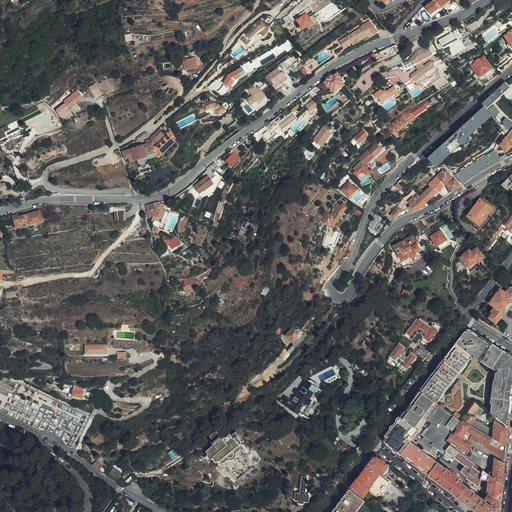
[(336,0),(314,0),(310,3),(314,12),(337,1),(336,0)]
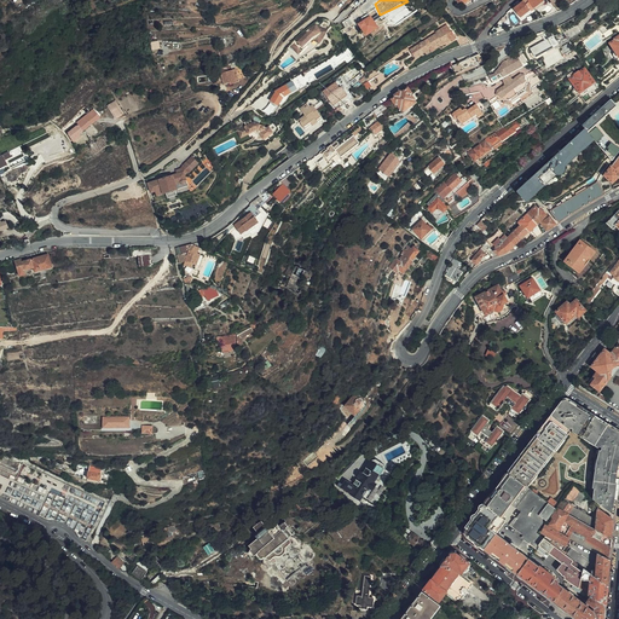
[(527,0),(530,3),(527,5),(524,0),(514,7),(520,17),(531,9),(531,10),(543,0),(527,0)]
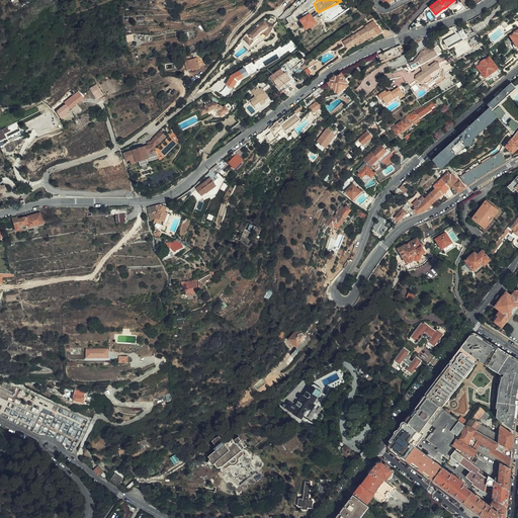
[(305,13),(303,15),(304,17),(300,19),(307,28),(316,21),(310,13),(307,15),(305,13)]
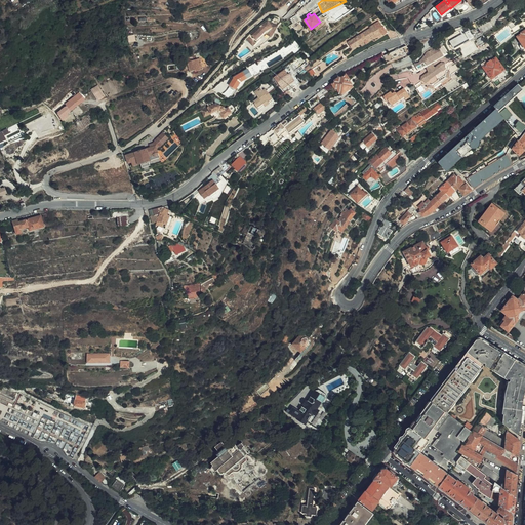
[(294,25),(300,22),(297,14),(290,18),(294,25)]
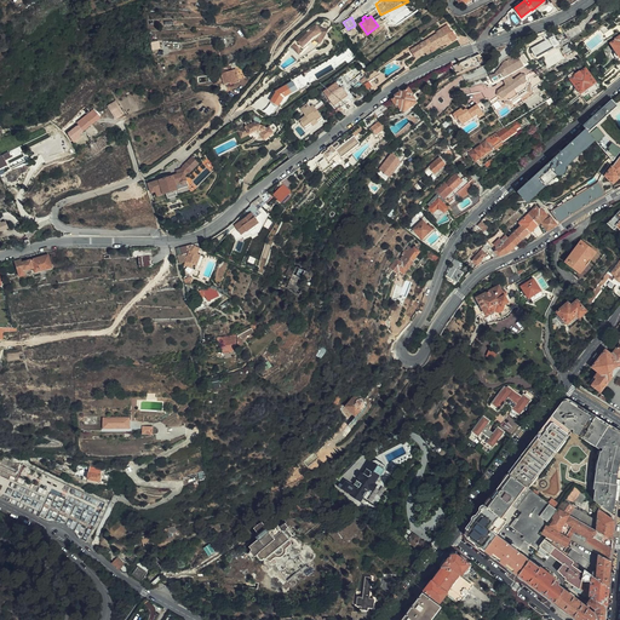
[(323,24),(322,27),(329,30),(336,26),(327,19),(323,24)]
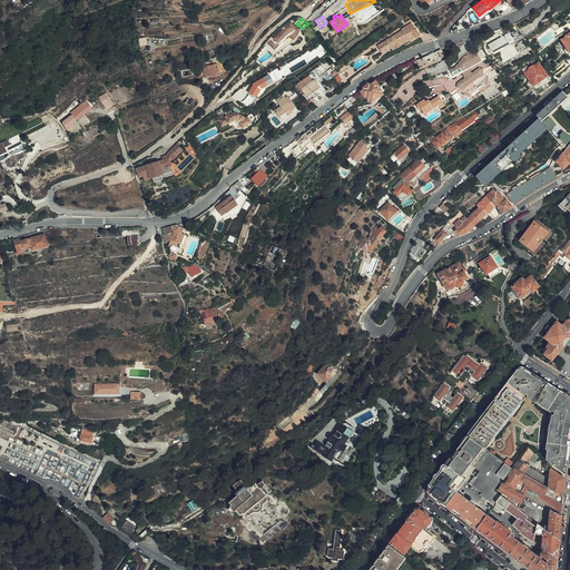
[(531,23),(527,18),(519,22),(523,29),(531,23)]
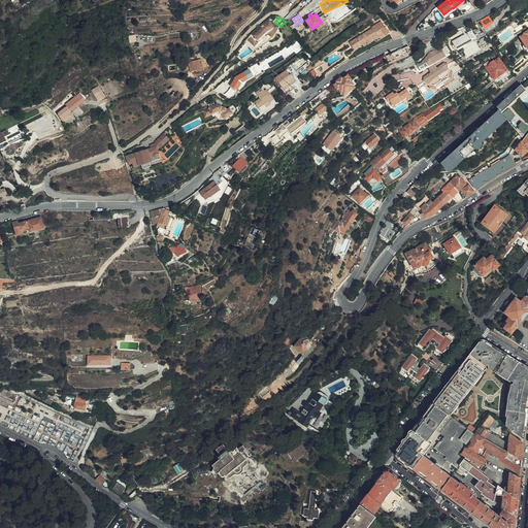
[(264,25),(248,39),(253,45),(254,44),(257,50),(265,42),(271,40),(281,26),(274,23),(275,21),(273,20),(273,21),(264,25)]
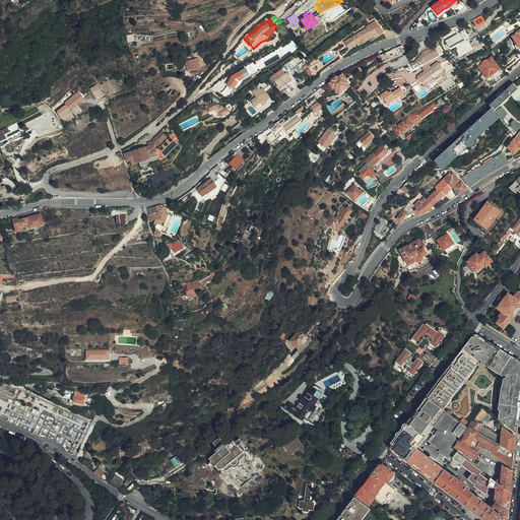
[(367,27),(348,39),(351,44),(355,42),(356,44),(361,41),(362,42),(369,37),(370,38),(372,36),(373,37),(378,34),(376,28),(375,29),(371,22),(366,26),(367,27)]
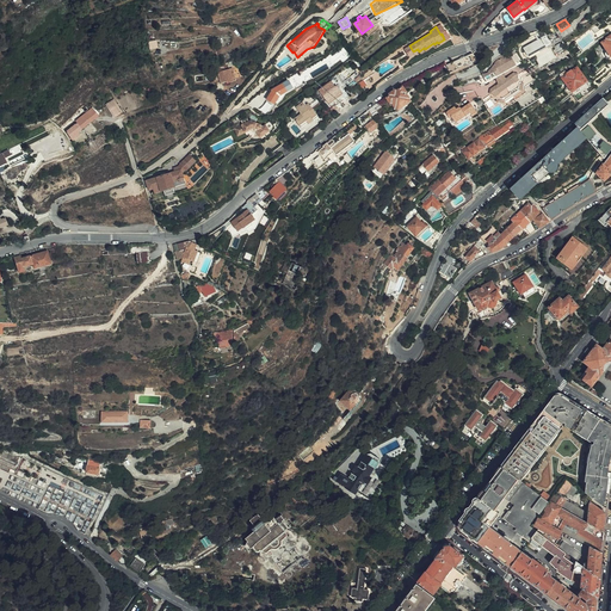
[(549,43),(541,28),(536,30),(539,38),(523,48),(528,56),(549,43)]
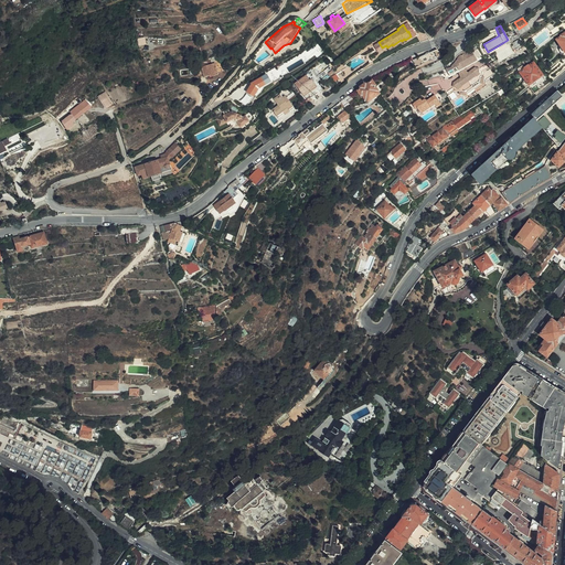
[(428,39),(423,31),(416,34),(420,42),(428,39)]
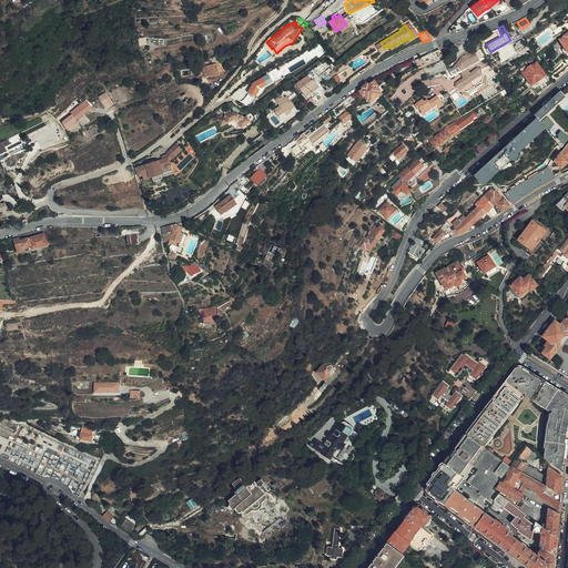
[(325,47),(321,41),(311,49),(315,53),(325,47)]
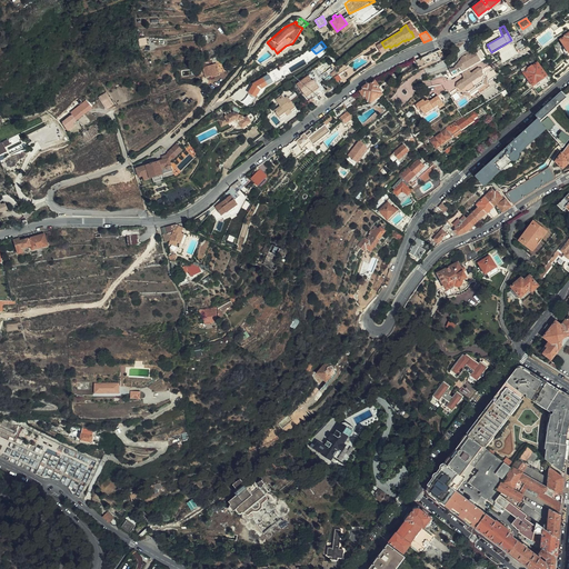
[(385,48),(381,42),(377,46),(382,55),(390,48),(389,46),(385,48)]
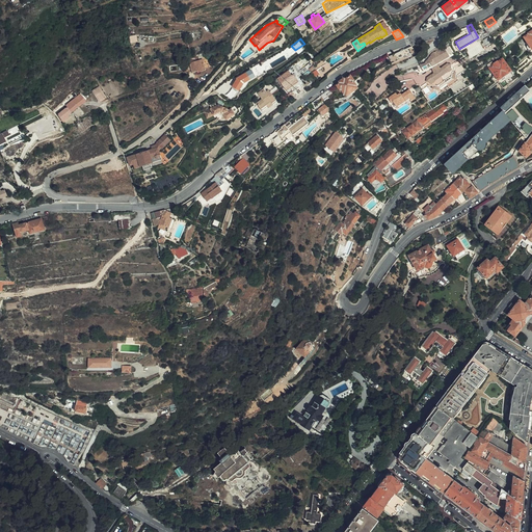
[(395,53),(398,60),(416,52),(411,46),(395,53)]
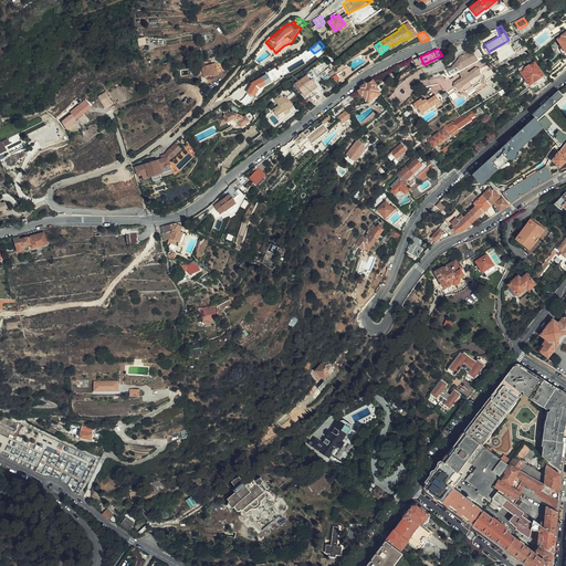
[(450,75),(459,70),(463,67),(478,60),(472,50),(460,55),(452,66),(447,69),(450,75)]
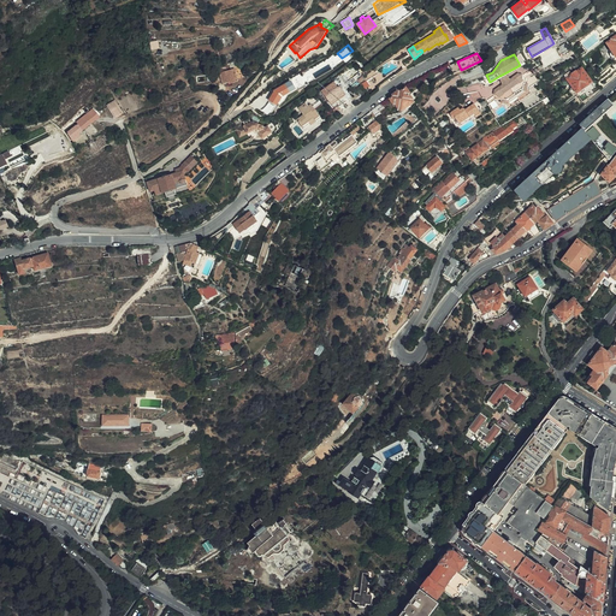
[(454,73),(461,70),(457,61),(450,65),(454,73)]
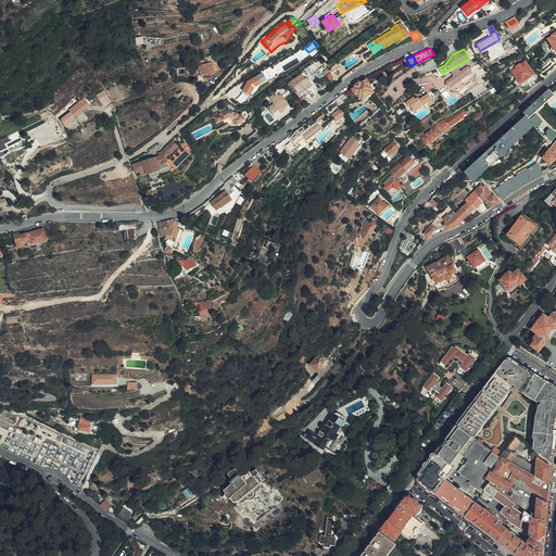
[(211,62),(198,65),(200,74),(201,75),(207,73),(207,75),(214,73),(211,62)]
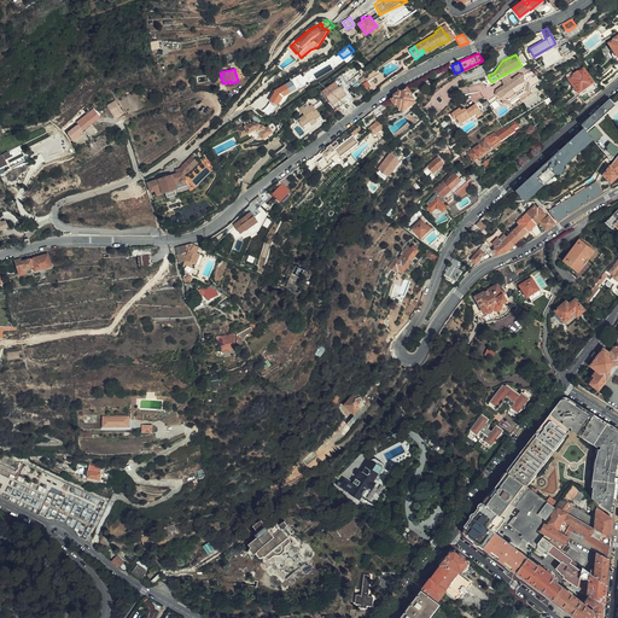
[(602,89),(596,80),(593,82),(584,69),(578,73),(577,71),(573,74),(571,71),(566,75),(575,86),(573,87),(573,89),(573,91),(575,93),(577,93),(578,92),(579,93),(578,93),(584,101),(602,89)]
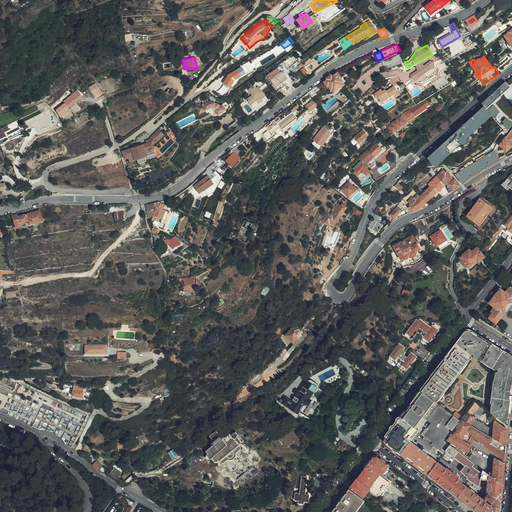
[(280,86),(281,86),(291,78),(287,73),(296,66),(302,61),(300,58),(283,72),(282,70),(280,71),(277,67),(267,75),(277,88),(280,86)]
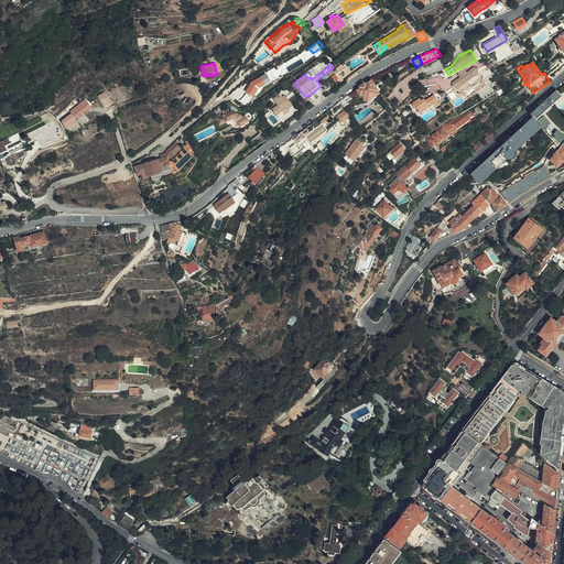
[(466,72),(459,77),(453,82),(451,88),(453,90),(458,91),(458,94),(465,94),(465,91),(478,82),(481,82),(483,76),(480,76),(481,71),(479,67),(474,66),(466,72)]
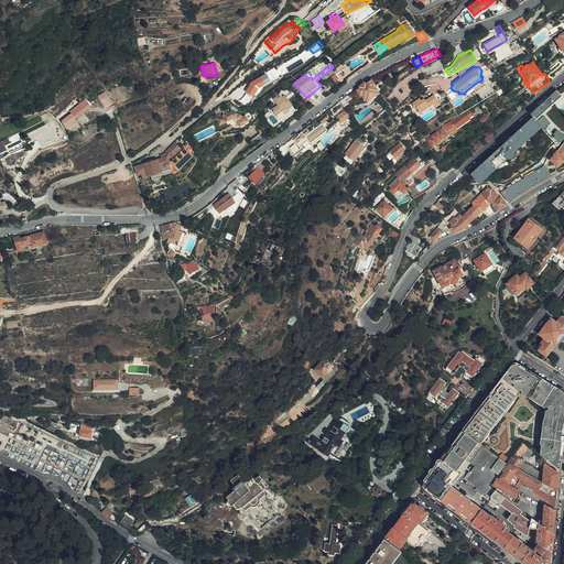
[(338,77),(333,67),(326,73),(329,78),(333,82),(338,77)]
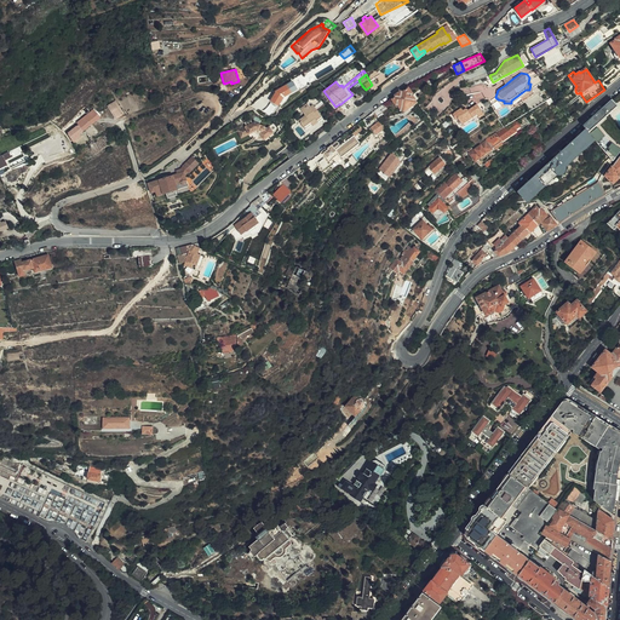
[(388,80),(383,74),(375,79),(382,85),(388,80)]
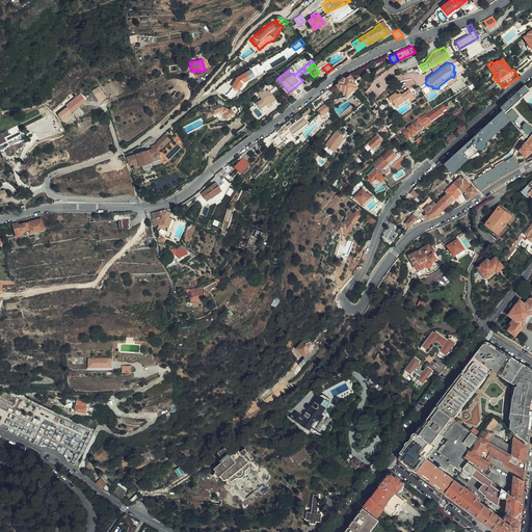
[(435,63),(431,65),(433,73),(440,68),(435,63)]
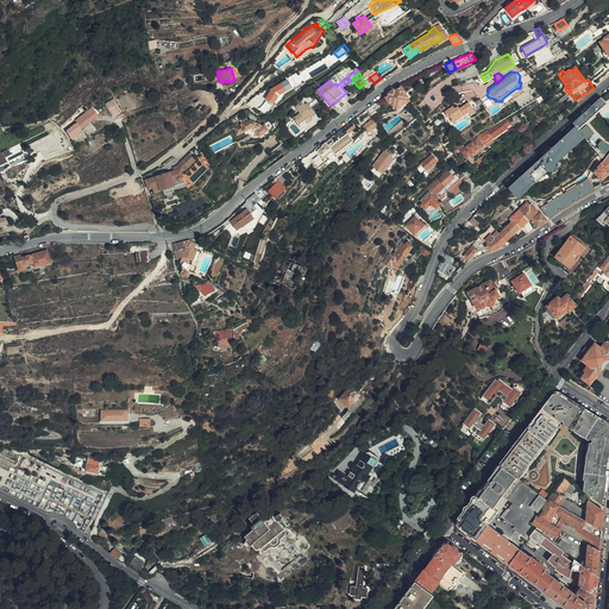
[(292,87),(287,80),(270,89),(265,99),(274,102),(276,99),(278,101),(284,98),(288,92),(287,89),(292,87)]
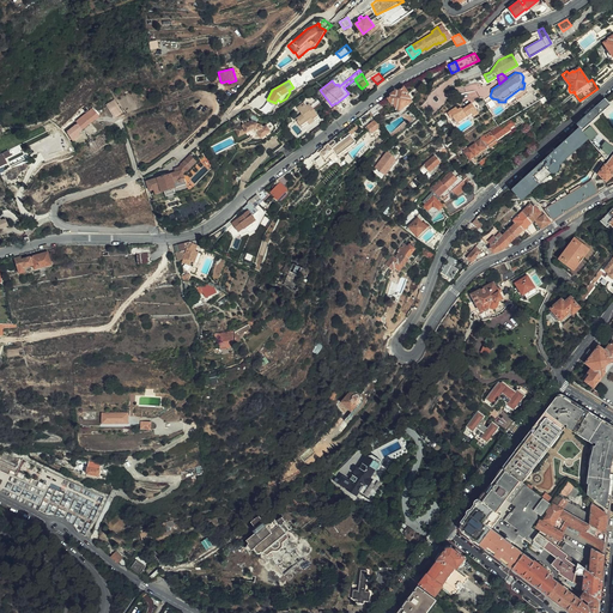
[(410,102),(411,101),(410,98),(410,97),(406,92),(407,91),(404,86),(398,91),(396,90),(392,93),(392,95),(388,98),(392,103),(393,102),(396,107),(398,107),(399,109),(399,110),(411,103),(410,102)]
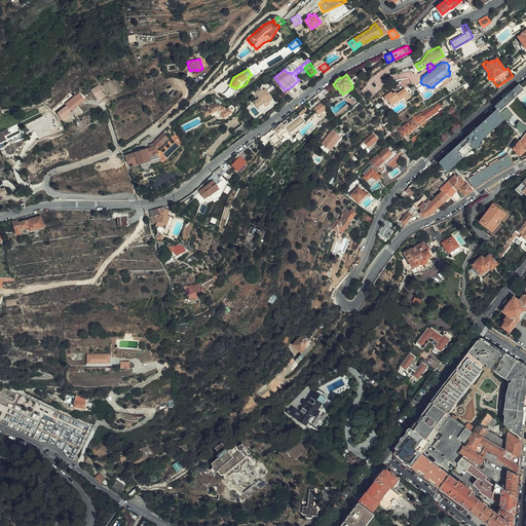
[(434,85),(434,87),(449,76),(446,76),(434,85)]
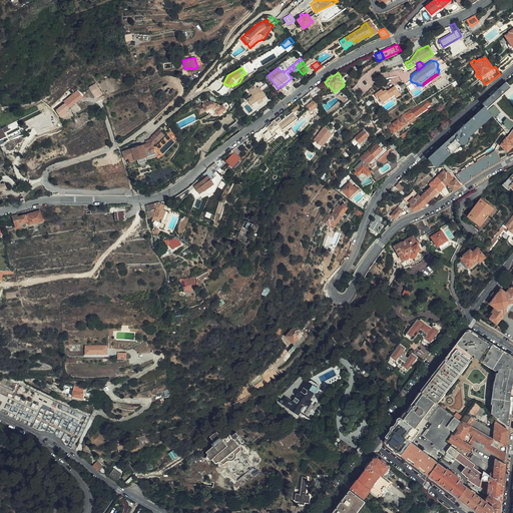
[(292,78),(282,86),(283,88),(282,88),(286,93),(293,88),(289,83),(293,79),(292,78)]
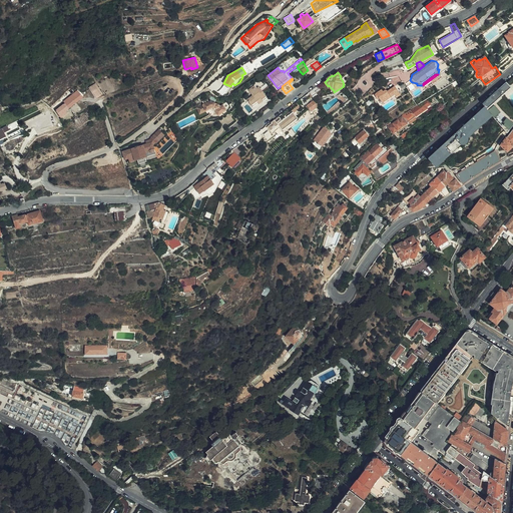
[(497,90),(502,95),(510,87),(506,82),(497,90)]
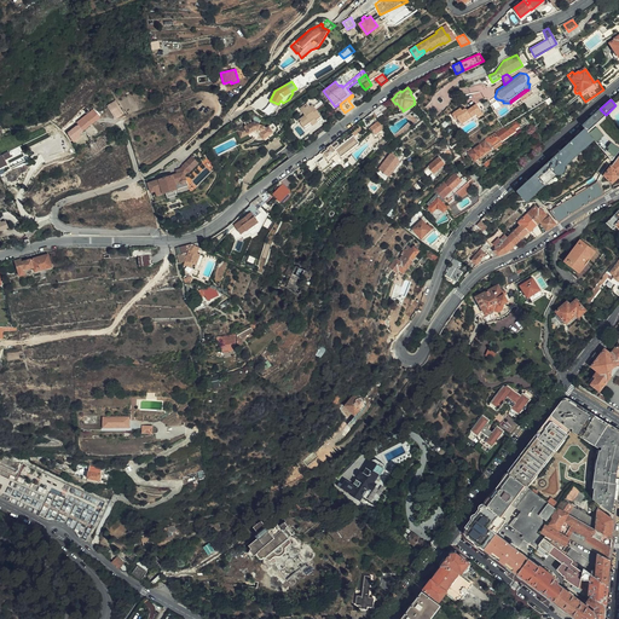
[(451,114),(453,117),(456,116),(457,119),(461,123),(475,113),(478,115),(481,111),(485,109),(479,100),(467,110),(464,108),(463,108),(462,110),(460,108),(452,113),(451,114)]
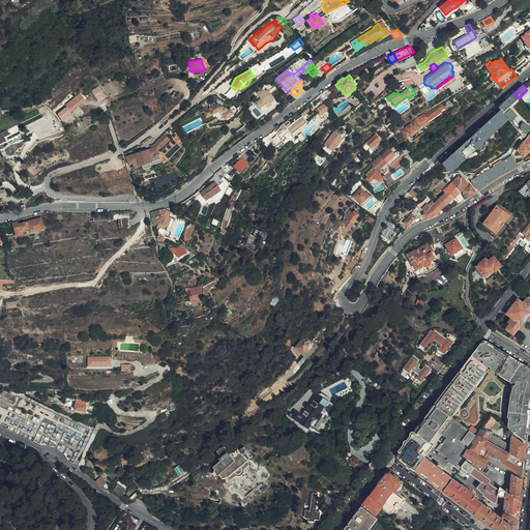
[(96,96),(101,92),(97,87),(92,90),(96,96)]
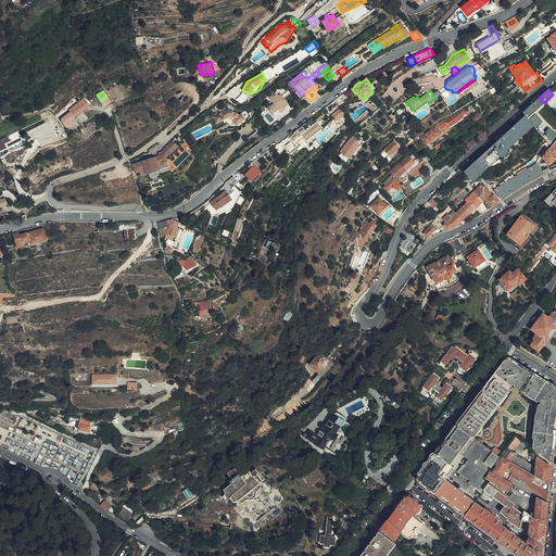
[(236,103),(241,97),(236,92),(230,99),(236,103)]
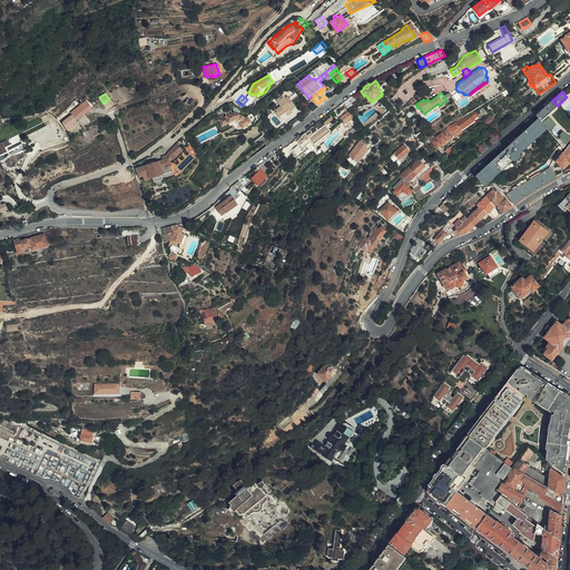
[(285,97),(283,95),(275,99),(281,106),(274,110),(284,123),(288,118),(292,123),(297,118),(294,115),(300,110),(287,96),(285,97)]
